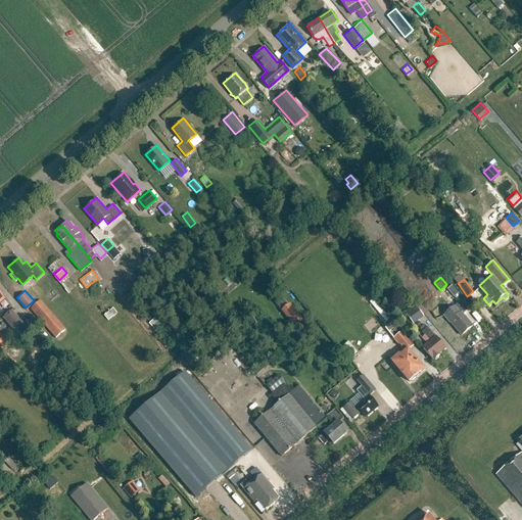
[(274,299),(294,324),(302,317),(289,300),(287,302),(280,294),(274,299)]
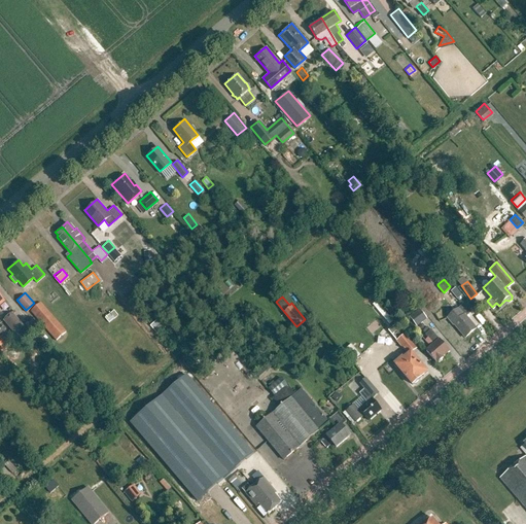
[(30,309),(56,338),(65,329),(40,301),(30,309)]
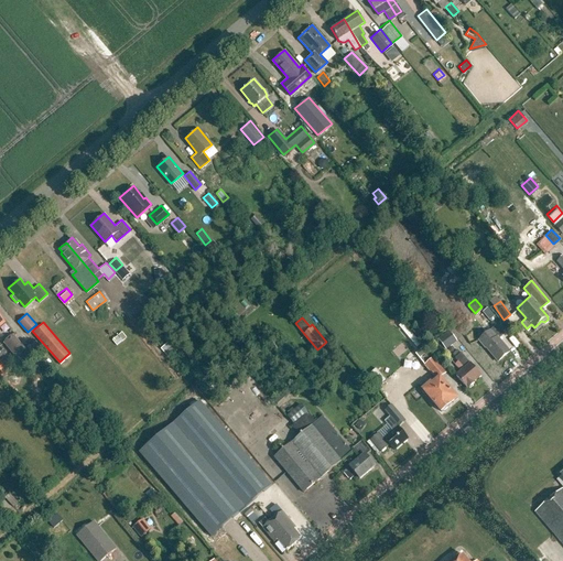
[(477,338),(484,346),(485,345),(497,359),(508,349),(498,336),(502,332),(496,323),(477,338)]
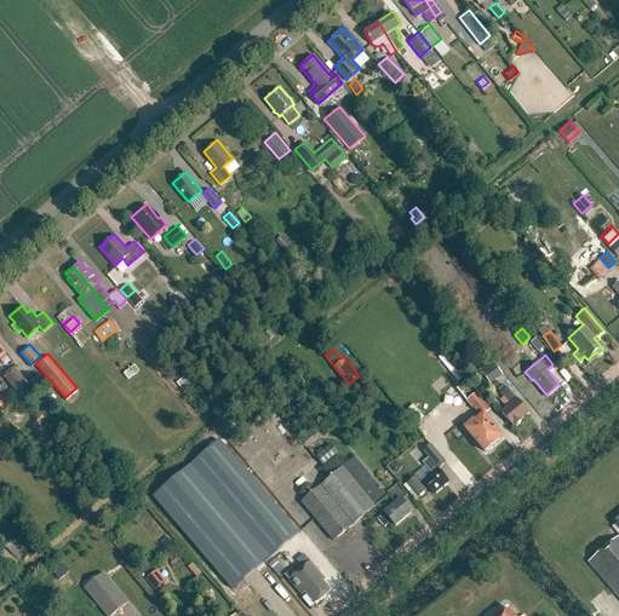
[(480,369),(489,381),(502,372),(492,360),(480,369)]
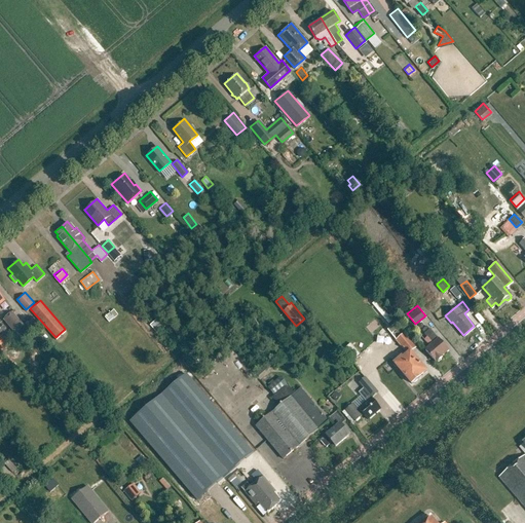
[(108,320),(117,313),(113,308),(104,315),(108,320)]
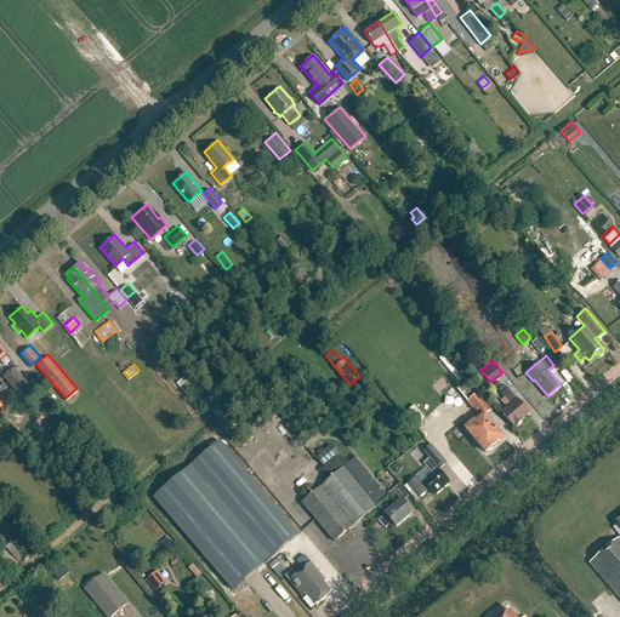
[(28,382),(13,365),(3,375),(17,392),(28,382)]
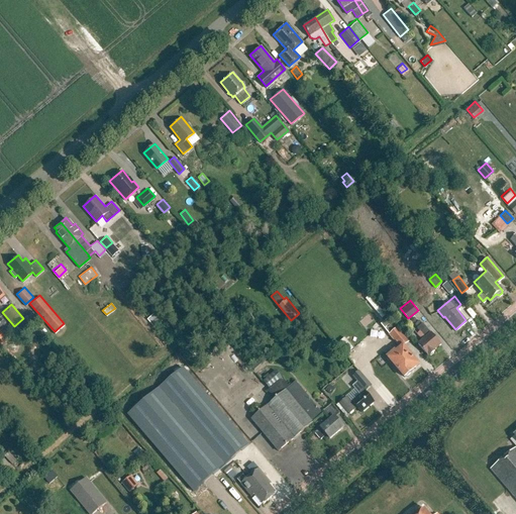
[(146,317),(155,326),(162,319),(153,310),(146,317)]
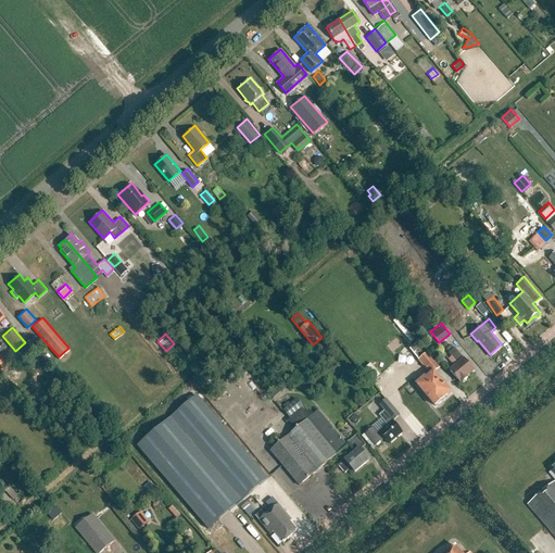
[(416,381),(433,403),(436,402),(438,402),(440,400),(441,398),(442,397),(449,390),(439,378),(439,376),(433,369),(439,365),(417,340),(408,347),(417,357),(430,373),(425,377),(424,376),(416,381)]
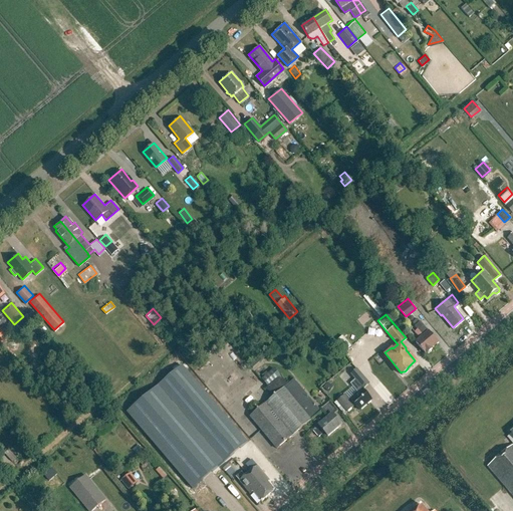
[(431,346),(438,341),(419,319),(419,320),(416,316),(412,320),(414,323),(411,326),(419,336),(415,339),(425,352),(426,350),(428,351),(430,349),(430,347),(432,346),(431,346)]
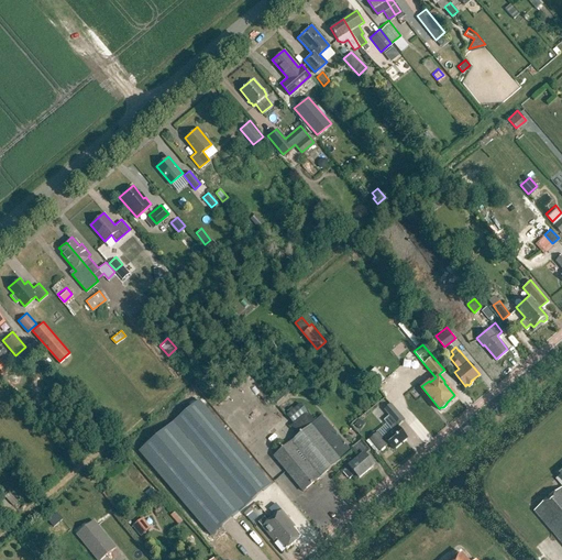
[(270,482),(198,398),(138,449),(209,534),(270,482)]
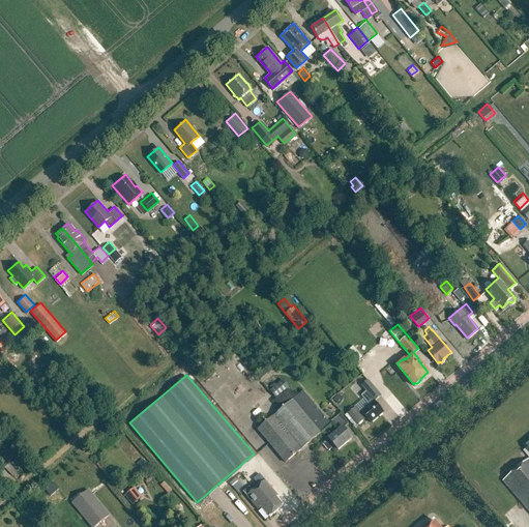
[(269,384),(271,386),(268,388),(275,397),(272,399),(280,408),(257,428),(285,461),(329,422),(302,389),(298,392),(296,391),(294,392),(282,378),(275,383),(273,381),(269,384)]
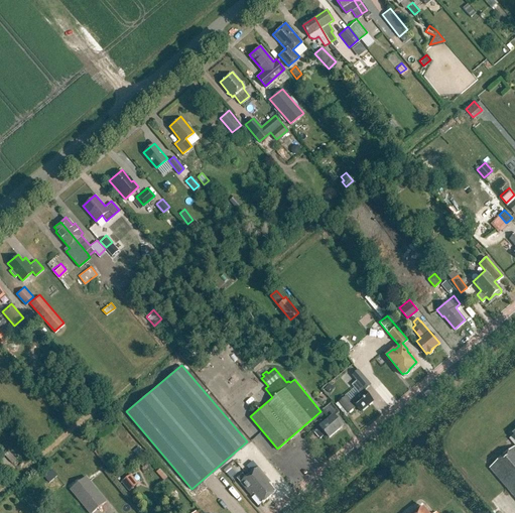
[(339,401),(348,411),(356,404),(360,409),(372,399),(364,389),(369,384),(357,370),(352,375),(356,380),(351,384),(359,393),(350,400),(345,395),(339,401)]
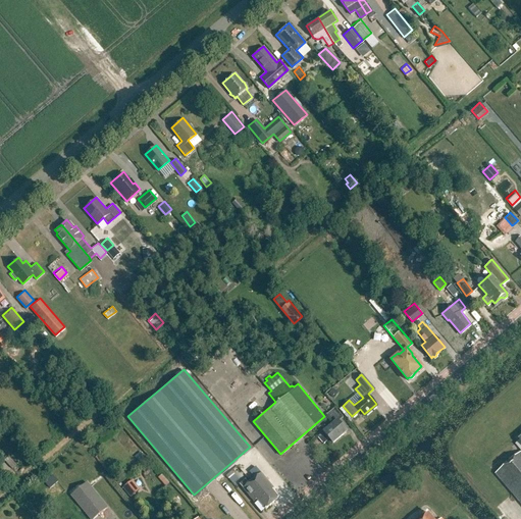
[(317,434),(322,442),(328,437),(331,442),(346,429),(337,419),(342,415),(333,406),(325,413),(332,422),(323,429),(322,429),(317,434)]
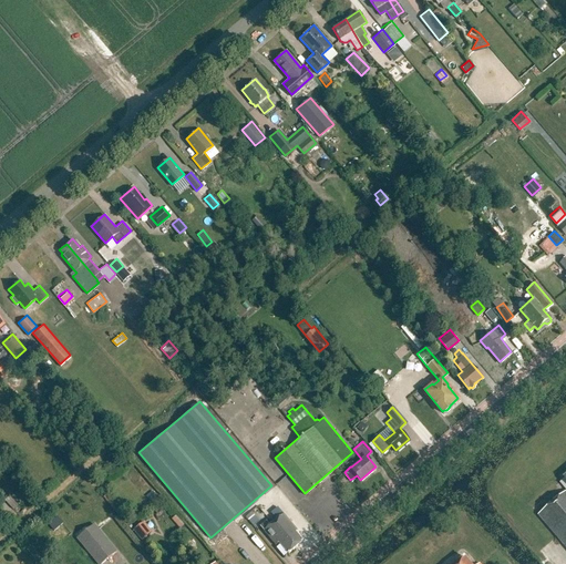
[(537,512),(565,546),(565,472),(563,475),(565,479),(565,488),(564,490),(537,512)]
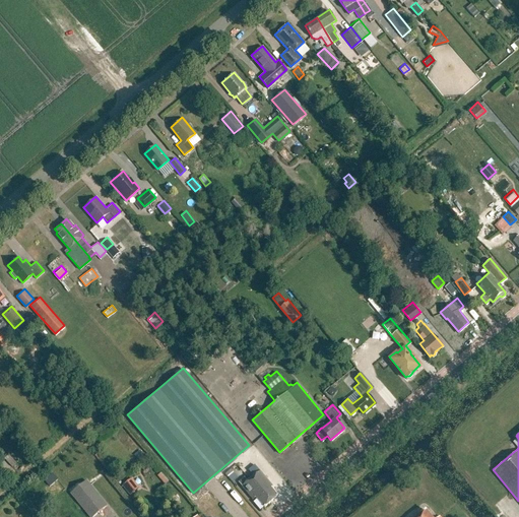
[(224,470),(231,478),(242,470),(235,462),(224,470)]
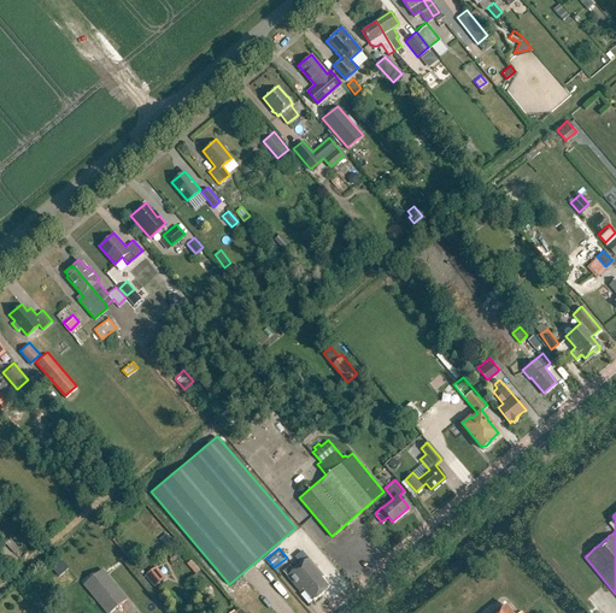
[(311,581),(322,591),(328,587),(321,577),(323,575),(308,556),(306,556),(303,553),(295,558),(300,563),(295,566),(309,582),(311,581)]
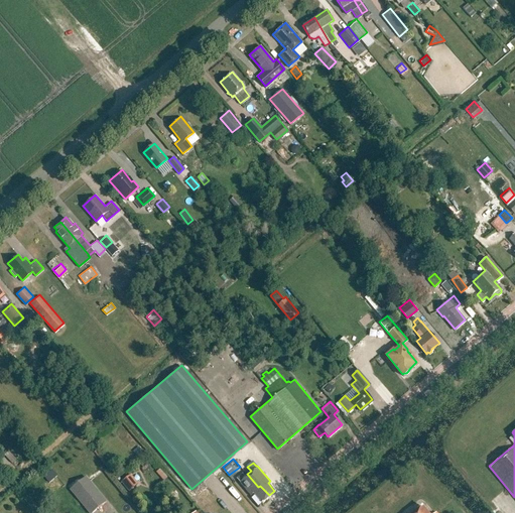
[(51,468),(43,475),(48,481),(56,473),(51,468)]
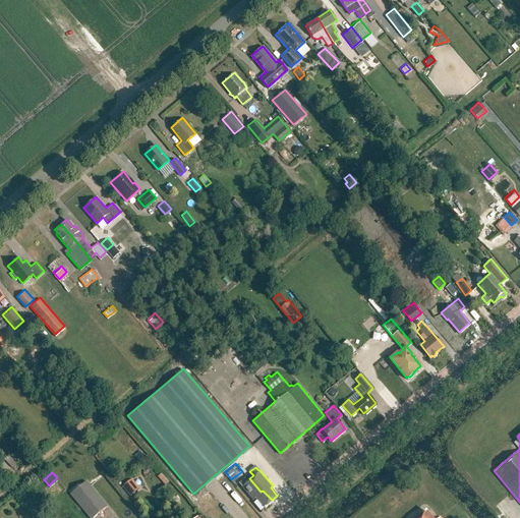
[(255,497),(264,507),(272,500),(263,491),(261,492),(249,478),(247,480),(244,476),(238,481),(241,485),(252,499),(255,497)]
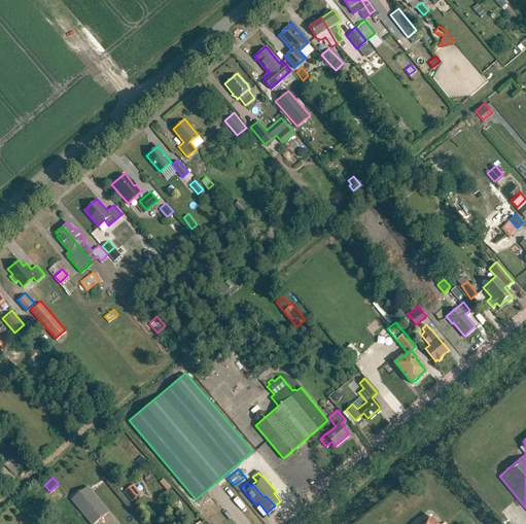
[(132,483),(124,490),(132,499),(140,492),(132,483)]
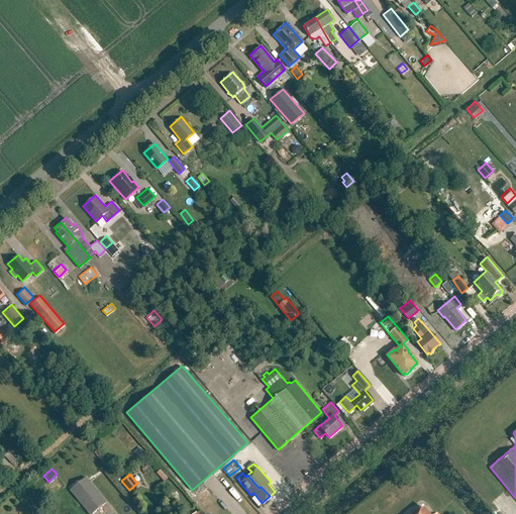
[(90,513),(106,501),(86,476),(70,489),(90,513)]
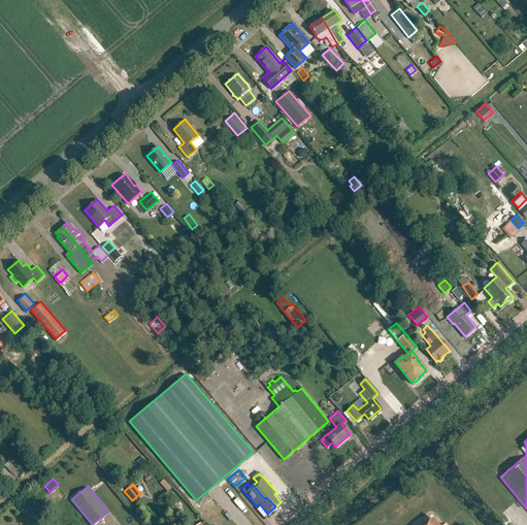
[(447,524),(445,523),(441,524),(438,524),(431,516),(420,524),(447,524)]
